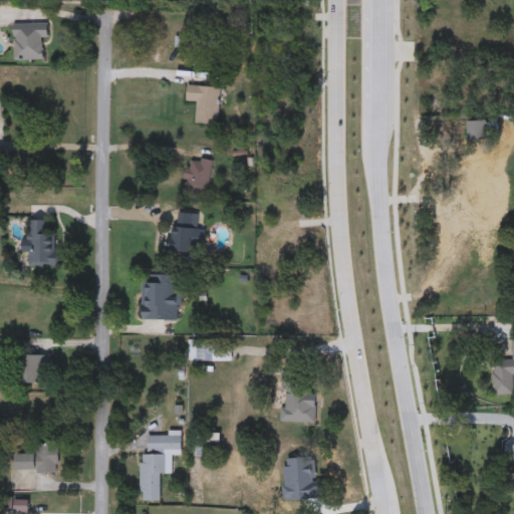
[(46,23),(46,61),(13,61),(13,23),(46,23)]
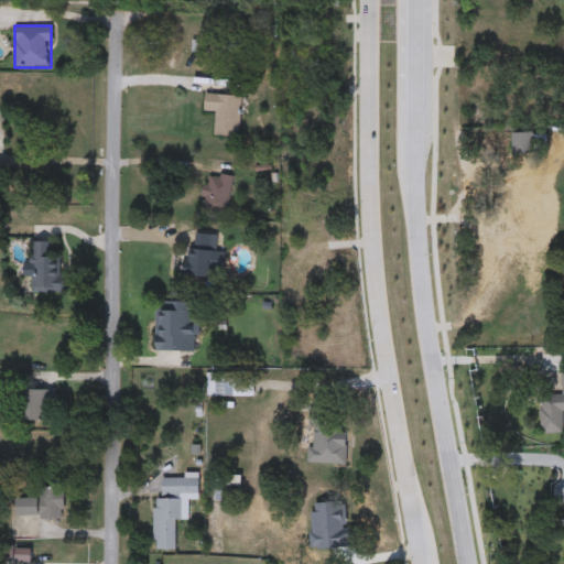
[(241,97),(238,138),(214,136),(216,112),(204,111),(206,94),(241,97)]
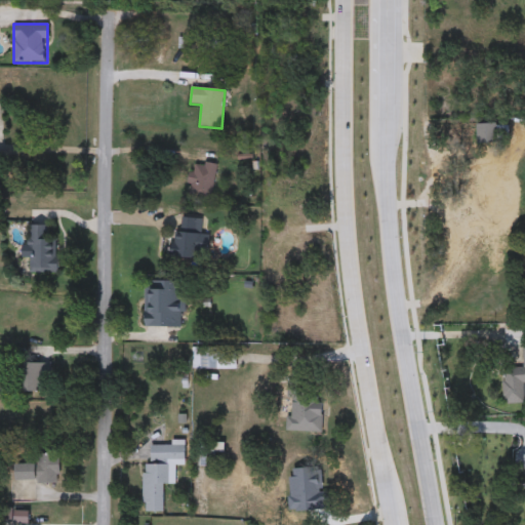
[(476,145),(476,124),(508,124),(508,132),(499,132),(499,145),(476,145)]
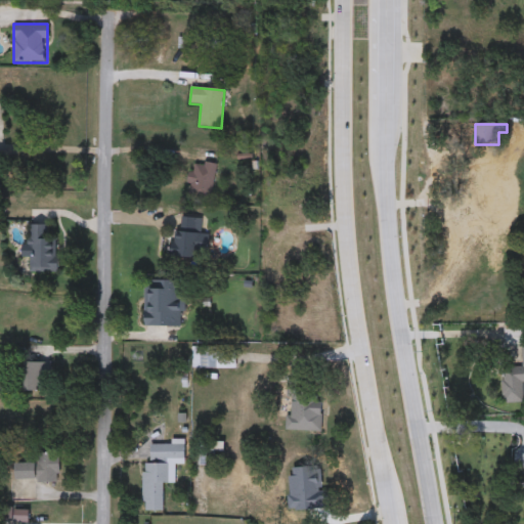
[(185,197),(193,161),(217,166),(209,202),(185,197)]
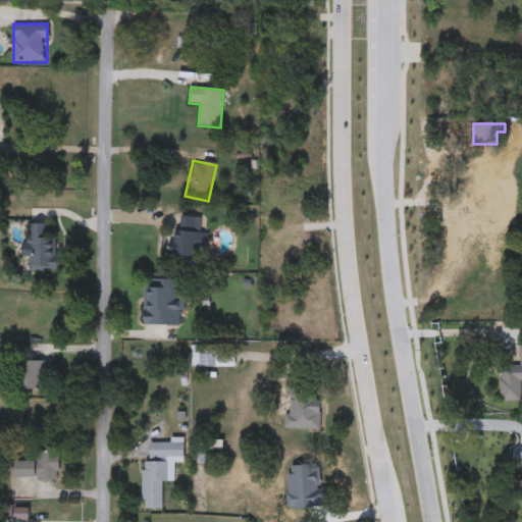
[(174,257),(174,217),(200,217),(200,231),(208,231),(208,257),(174,257)]
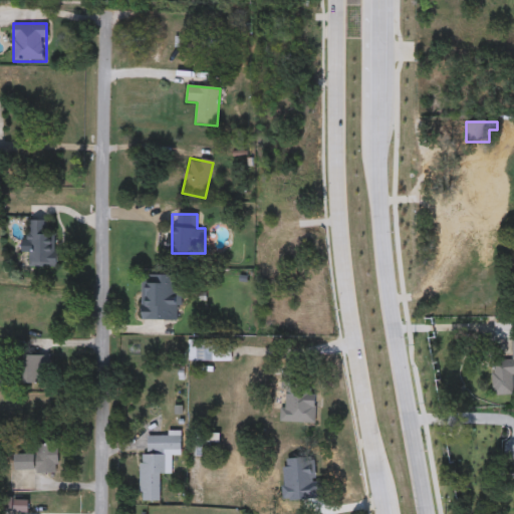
[(31,221),(49,221),(48,235),(55,235),(55,267),(30,267),(31,221)]
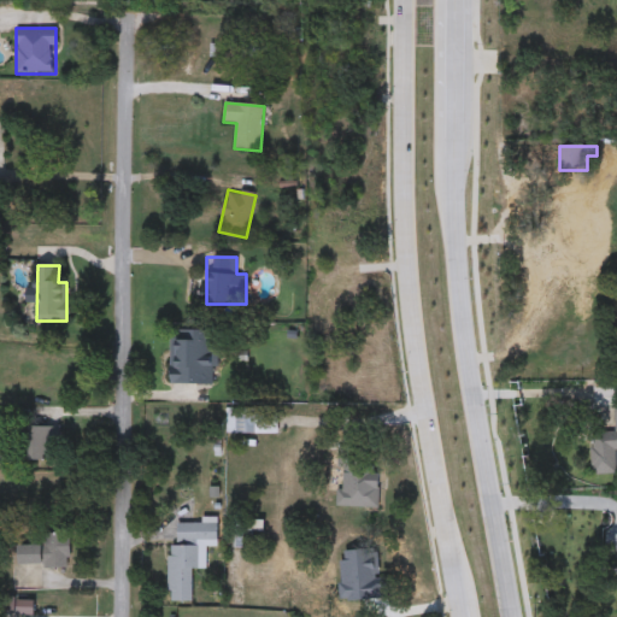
[(171,383),(171,330),(215,330),(213,385),(171,383)]
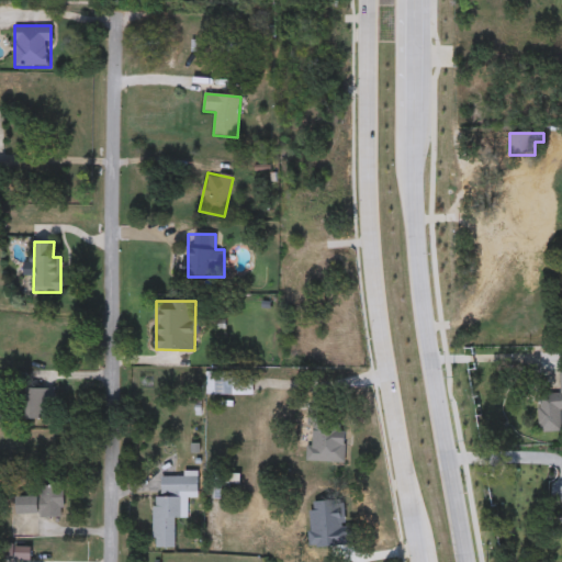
[(561,433),(538,433),(538,395),(561,395),(561,378),(561,408),(561,433)]
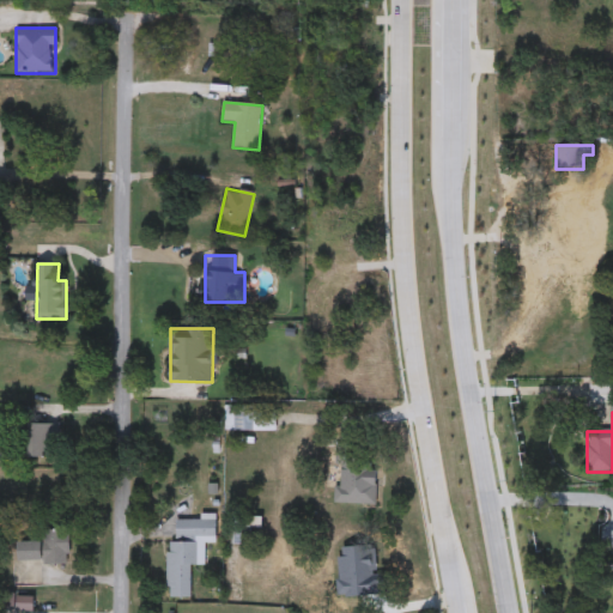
[(247,430),(224,430),(224,413),(247,413),(247,430)]
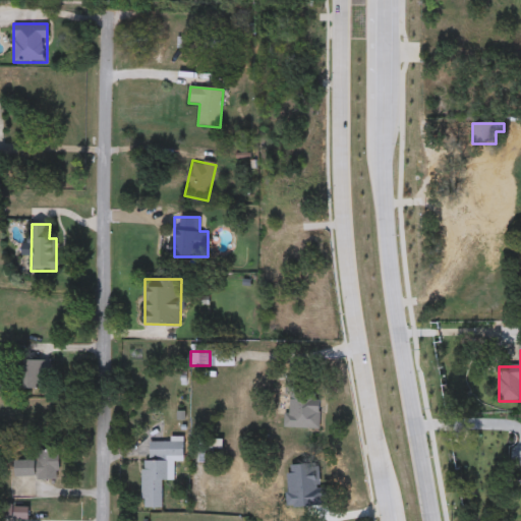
[(24,389),(24,360),(50,360),(50,389),(24,389)]
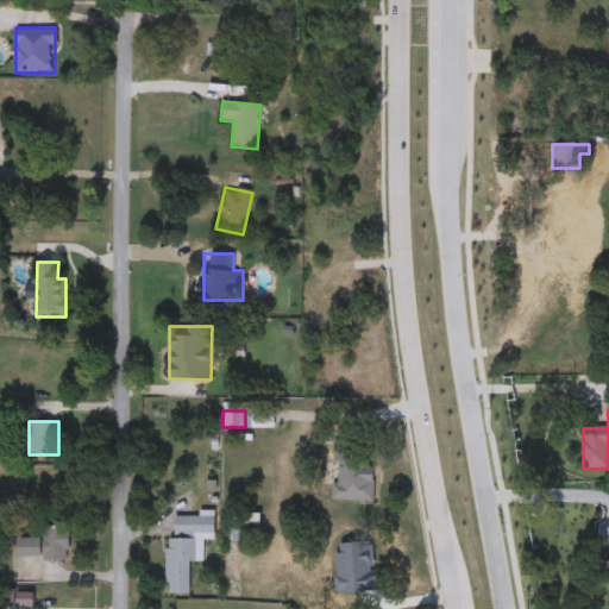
[(339,462),(364,462),(364,466),(370,466),(375,471),(375,477),(371,481),(375,481),(374,503),(332,501),(332,485),(339,485),(339,462)]
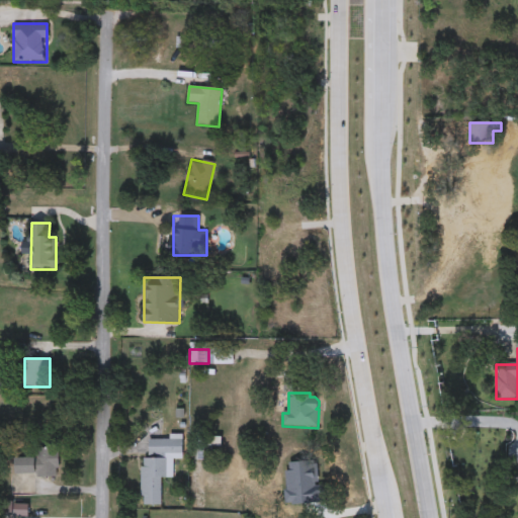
[(161,505),(142,505),(142,458),(149,458),(149,437),(182,438),(182,459),(173,459),(173,478),(162,478),(161,505)]
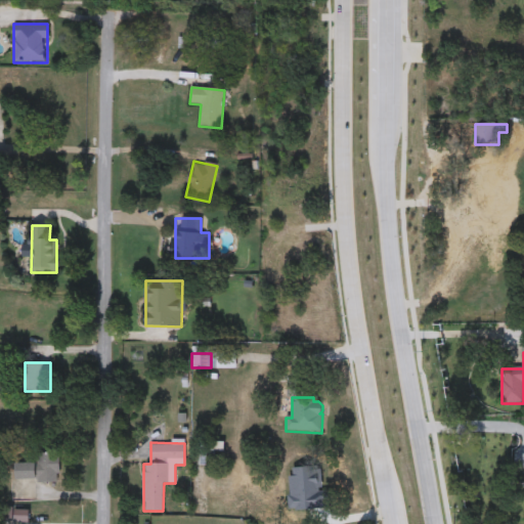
[(37,463),(37,454),(58,454),(58,481),(15,481),(15,463),(37,463)]
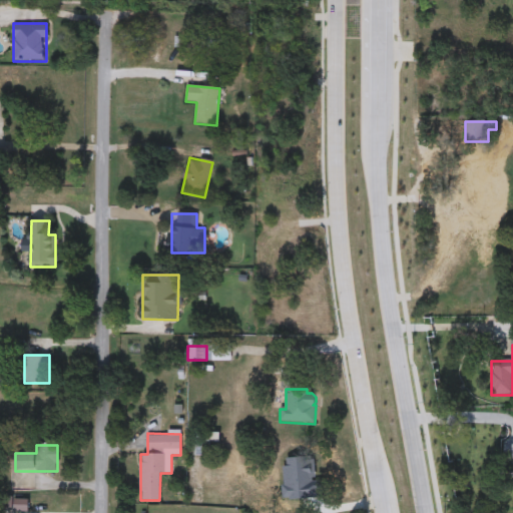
[(280,498),(279,486),(281,486),(280,465),(284,465),(284,458),(311,457),(313,497),(280,498)]
